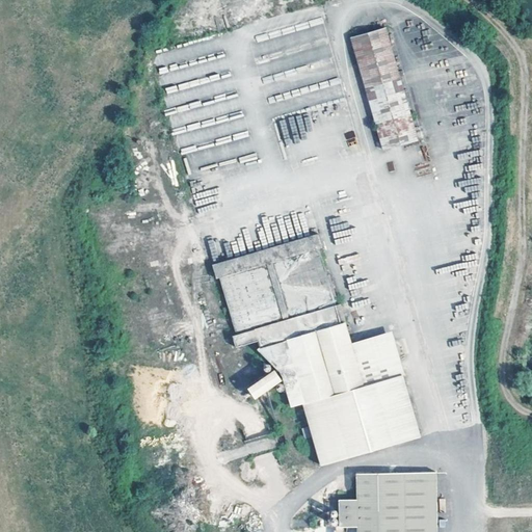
[(386,28),(350,37),(381,151),(403,144),(407,159),(423,154),(386,28)]
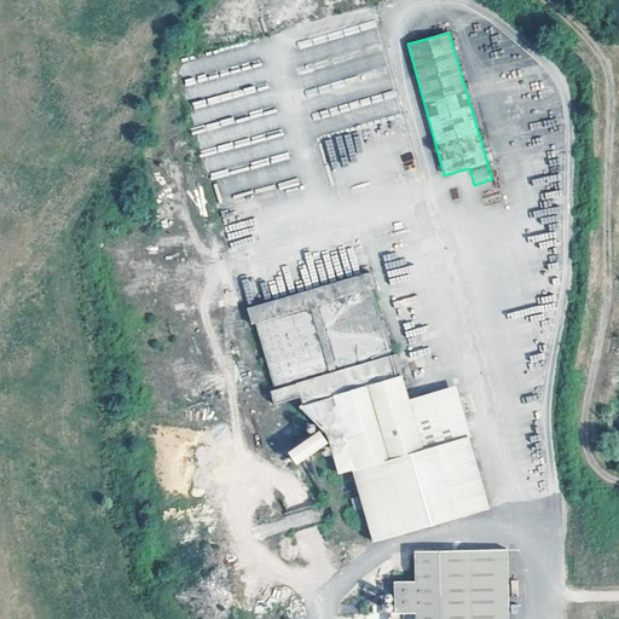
[(411,152),(401,156),(406,169),(416,166),(411,152)]
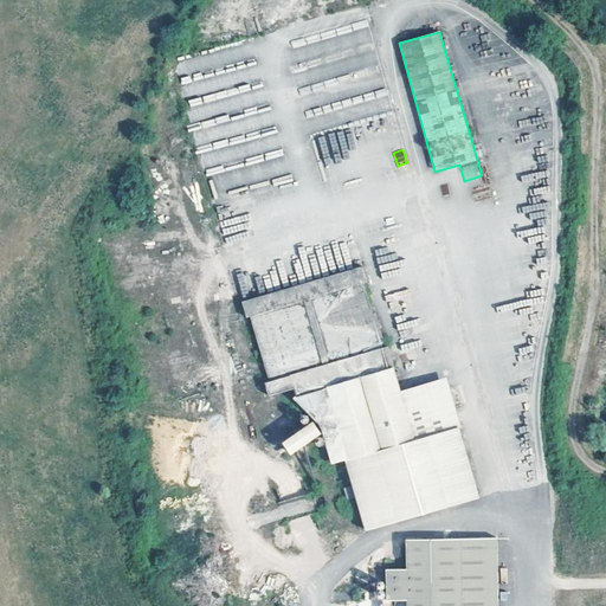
[(394,398),(384,363),(381,365),(355,277),(359,276),(354,262),(234,297),(238,310),(242,310),(262,375),(283,369),(289,388),(303,385),(324,457),(335,453),(339,466),(328,471),(343,524),(456,492),(459,497),(470,495),(434,369),(404,379),(407,394),(394,398)]
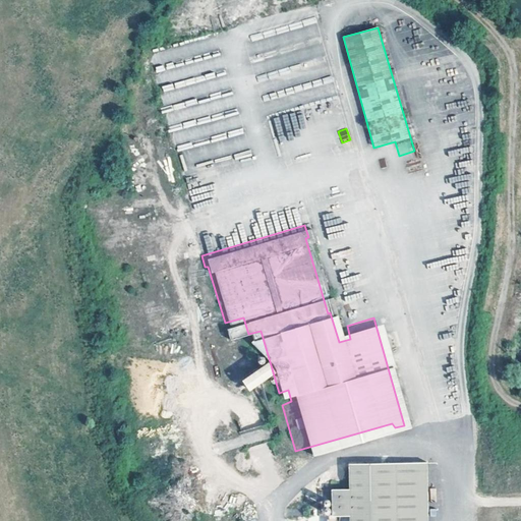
[(346,301),(361,298),(359,292),(344,296),(346,301)]
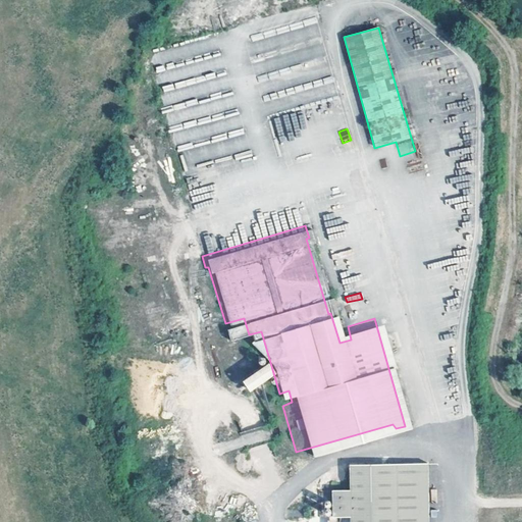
[(429,521),(429,463),(350,464),(351,489),(333,489),(332,516),(351,516),(351,521),(429,521)]
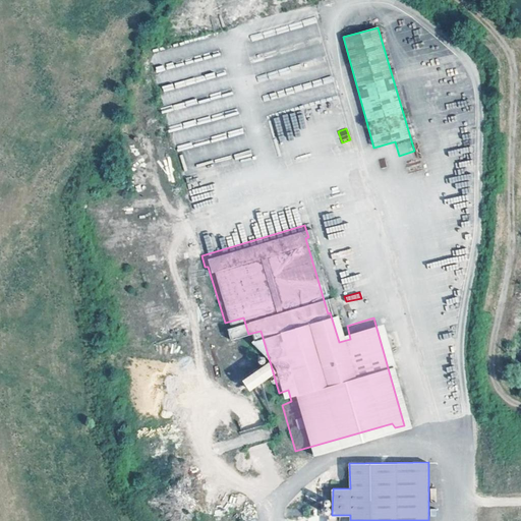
All buildings are outlined.
